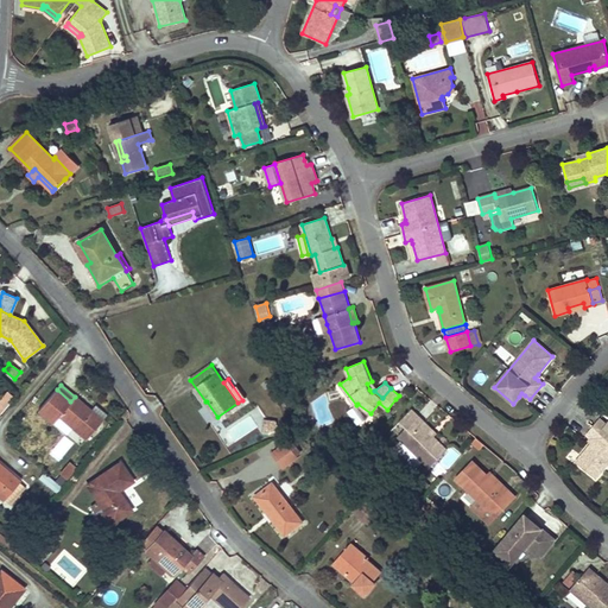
[(90,411),(75,397),(70,401),(57,390),(39,410),(54,423),(59,416),(87,439),(102,420),(90,411)]
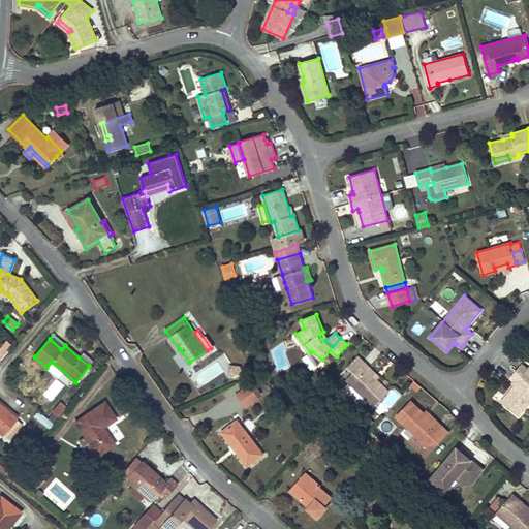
[(0,356),(2,359),(12,346),(6,341),(0,347),(0,356)]
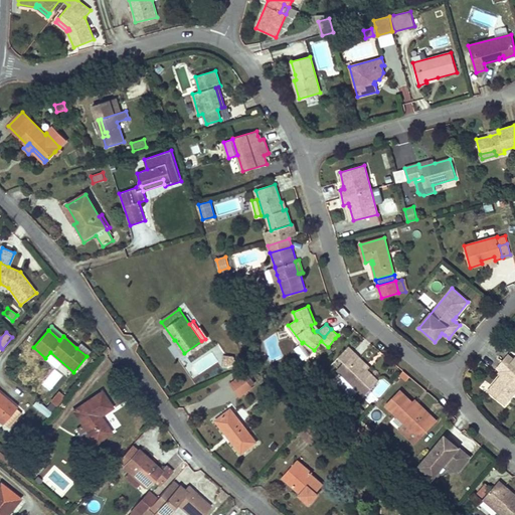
[(91,351),(80,343),(76,348),(87,356),(91,351)]
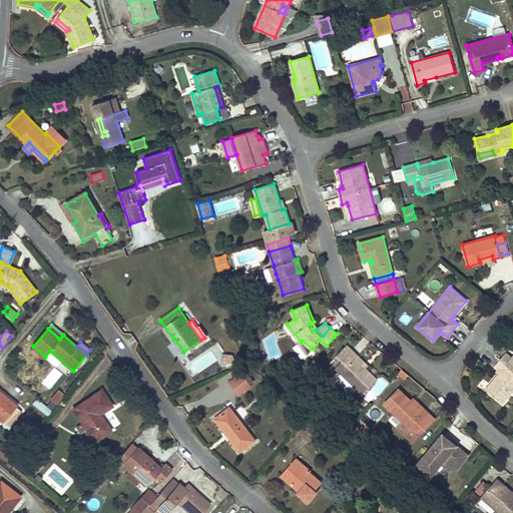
[(366,368),(355,358),(357,355),(347,346),(338,356),(343,361),(336,368),(339,371),(356,387),(358,389),(363,394),(378,380),(366,368)]
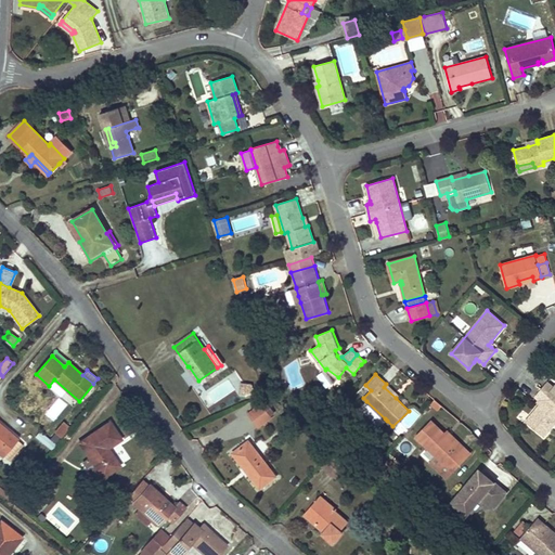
[(544,436),(554,423),(554,386),(554,388),(547,382),(536,396),(539,399),(542,402),(540,404),(526,422),(544,436)]
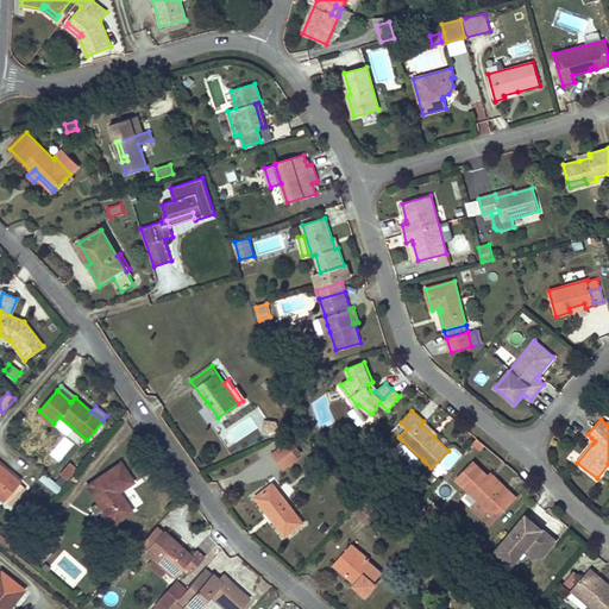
[(437,434),(424,421),(421,425),(434,437),(437,434)]
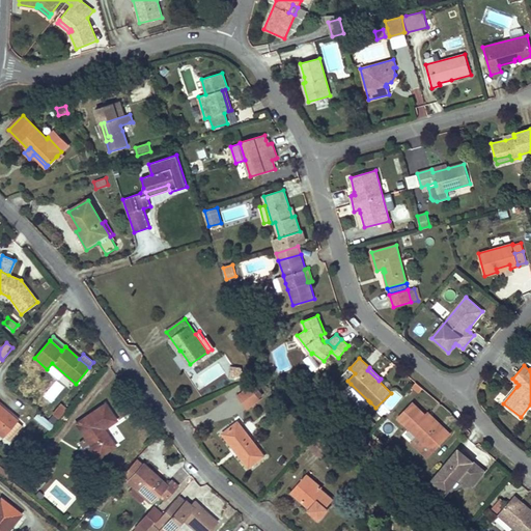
[(368,400),(351,384),(344,390),(364,409),(370,402),(368,400)]
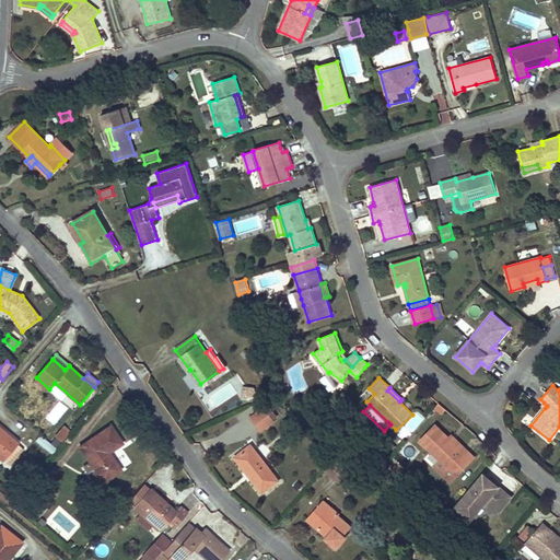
[(272,419),(277,416),(270,406),(265,409),(264,408),(252,417),(261,430),(273,421),(272,419)]
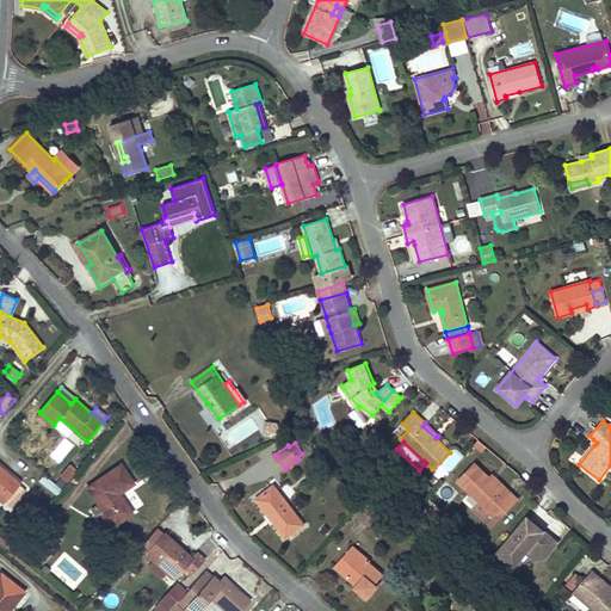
[(450,473),(464,456),(455,448),(440,464),(450,473)]
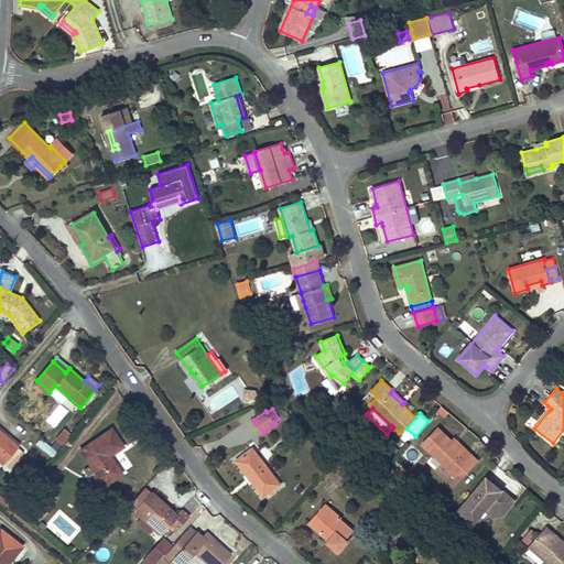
[(478,461),(466,449),(464,452),(452,441),(438,427),(423,444),(443,464),(459,479),(478,461)]
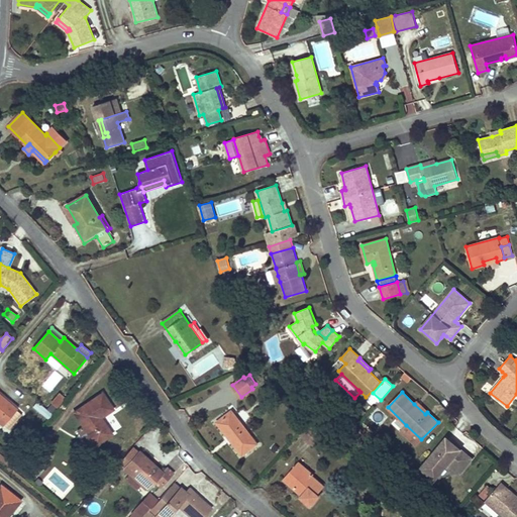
[(57,407),(65,397),(60,393),(52,403),(57,407)]
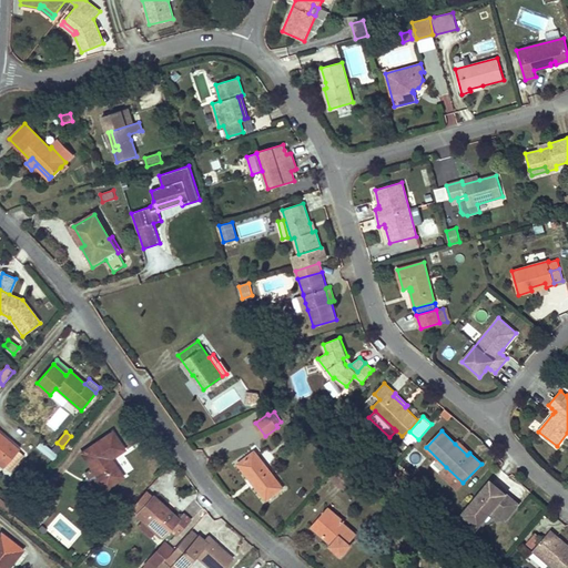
[(110,458),(124,449),(112,432),(81,453),(92,468),(103,486),(104,487),(105,488),(122,477),(112,462),(110,463),(108,460),(110,458)]
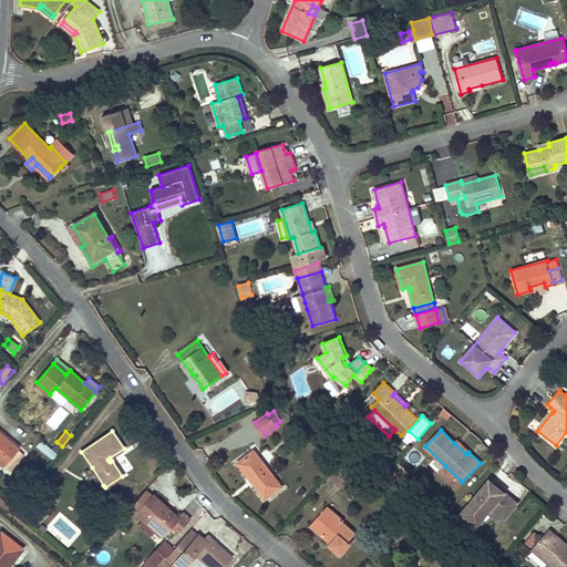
[(19,450),(0,433),(0,463),(3,466),(4,466),(10,472),(24,455),(18,450),(19,450)]
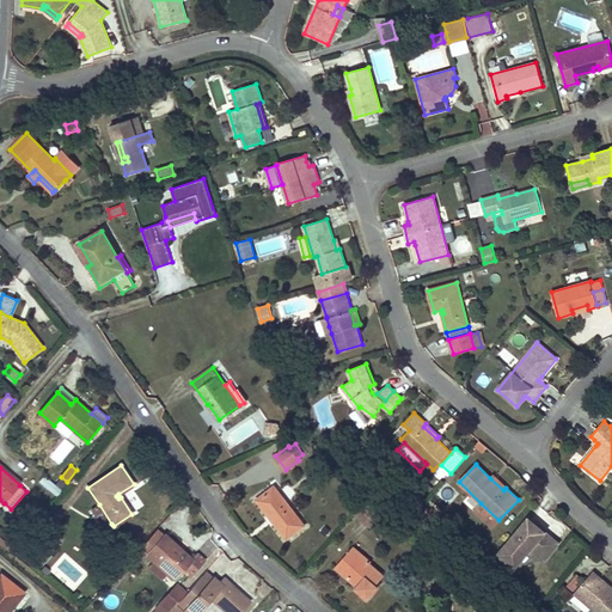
[(62,490),(44,476),(40,482),(57,496),(62,490)]
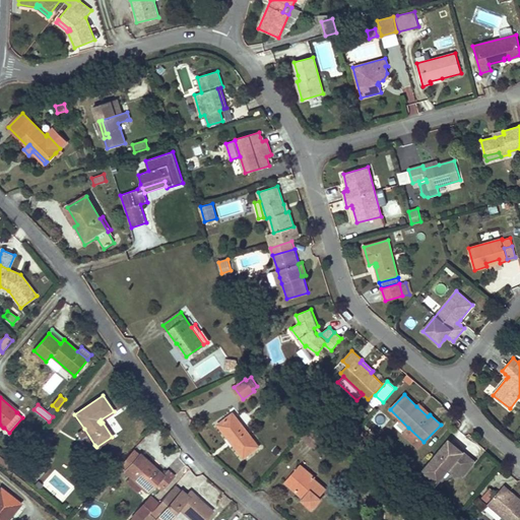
[(430,414),(418,404),(416,406),(428,416),(430,414)]
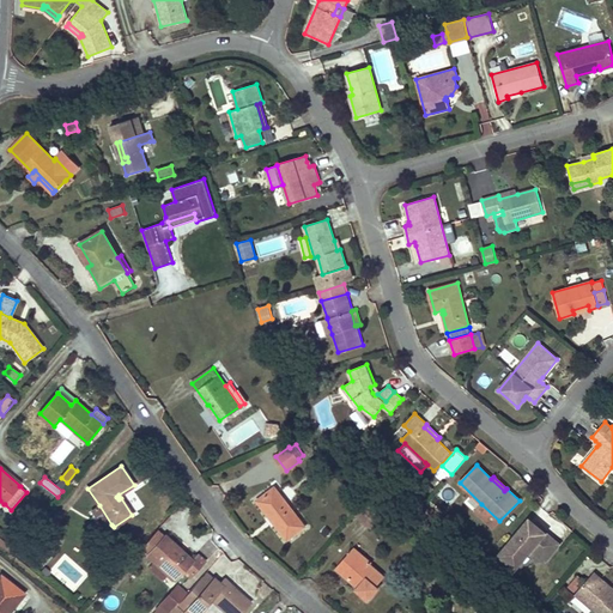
[(304,526),(274,487),(258,501),(287,539),(304,526)]
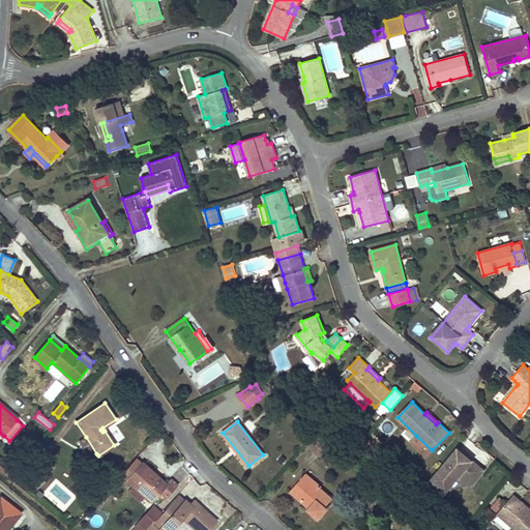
[(328,436),(334,429),(327,422),(321,430),(328,436)]
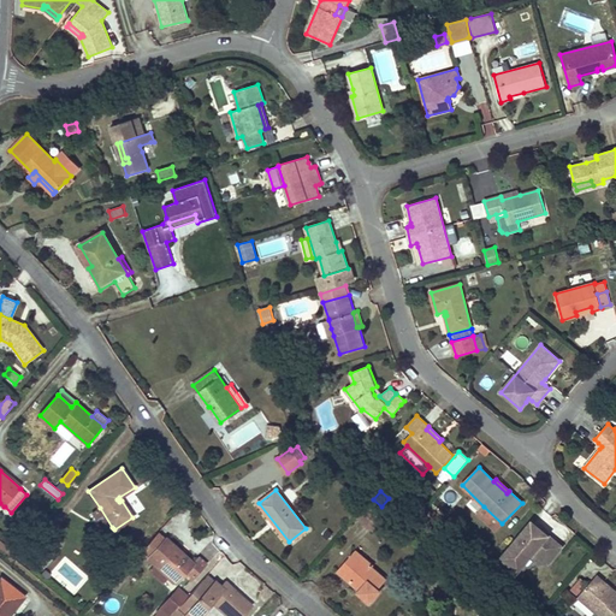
[(502,523),(484,507),(478,513),(496,531),(502,523)]
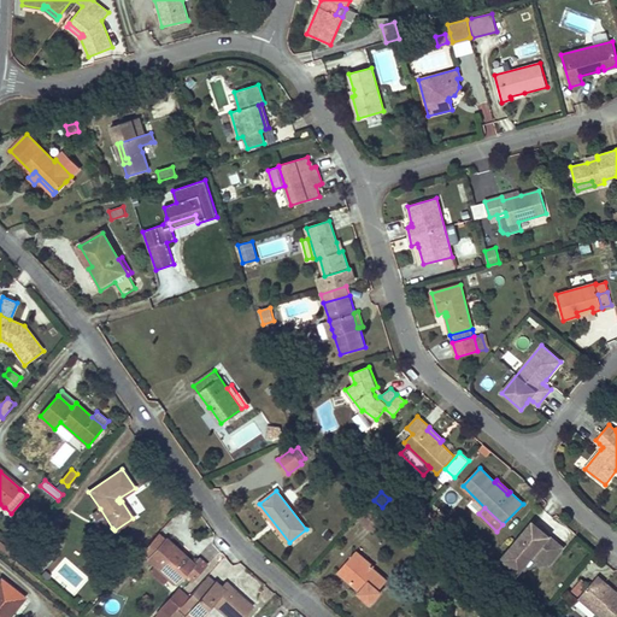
[(112,528),(100,509),(93,513),(106,534),(113,529),(112,528)]
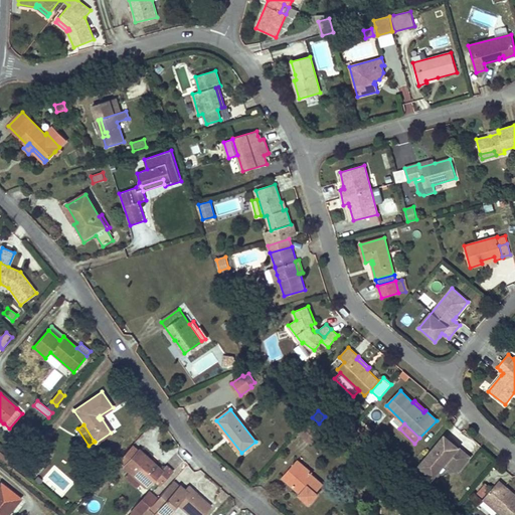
[(471,457),(445,436),(419,466),(434,478),(445,465),(443,463),(446,461),(447,462),(459,472),(471,457)]
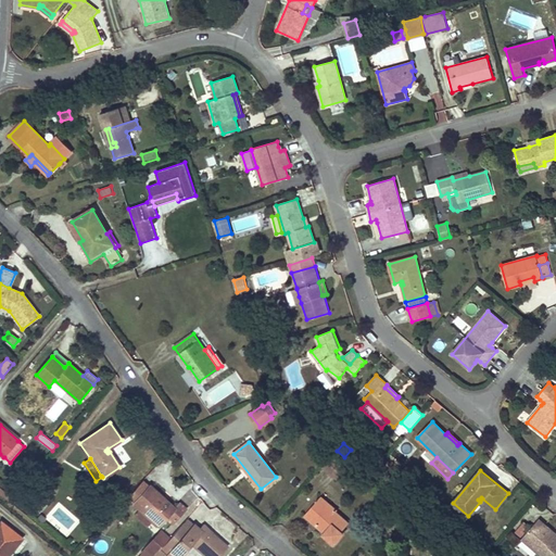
[(174,508),(150,485),(134,503),(152,520),(159,526),(166,518),(173,523),(186,509),(178,503),(174,508)]
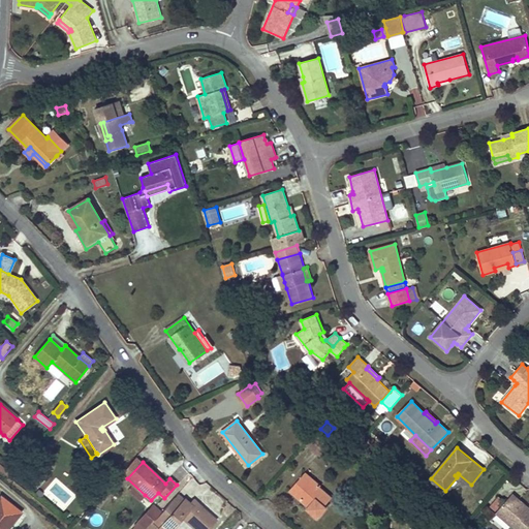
[(332,498),(319,488),(321,486),(311,477),(308,480),(303,476),(290,490),(303,501),(304,499),(311,505),(310,507),(308,508),(318,518),(327,507),(325,506),(332,498)]
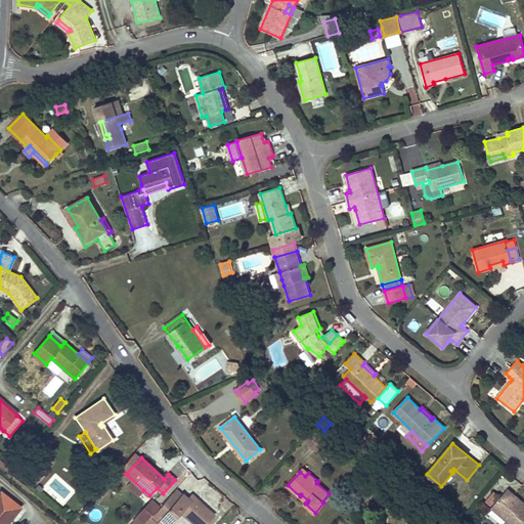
[(143,490),(132,480),(127,485),(138,495),(143,490)]
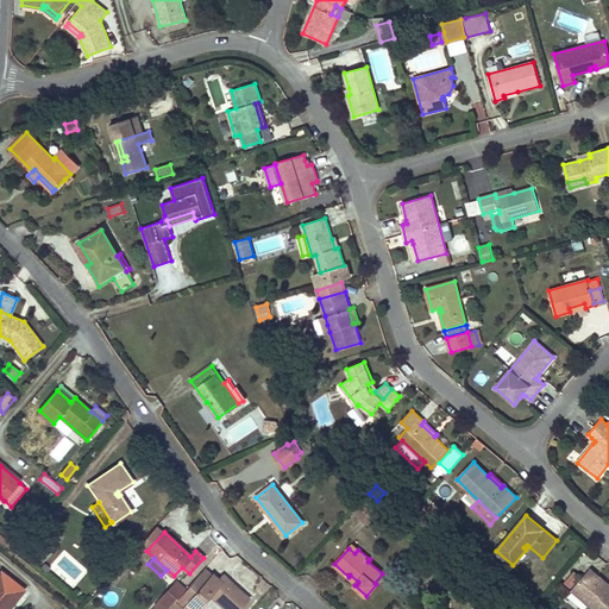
[(208,579),(212,575),(205,569),(201,572),(208,579)]
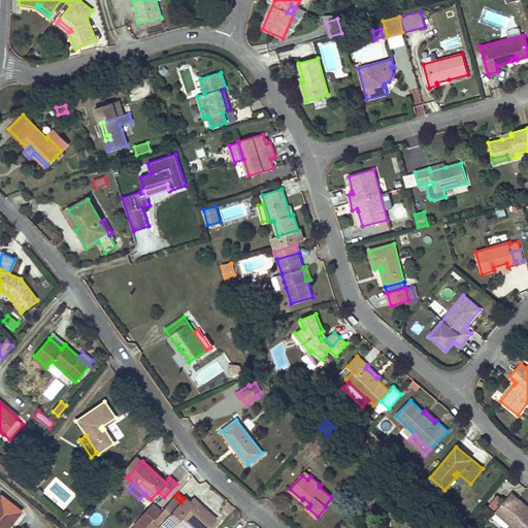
[(527,509),(525,507),(526,505),(512,493),(495,512),(514,527),(525,527),(527,525),(527,509)]
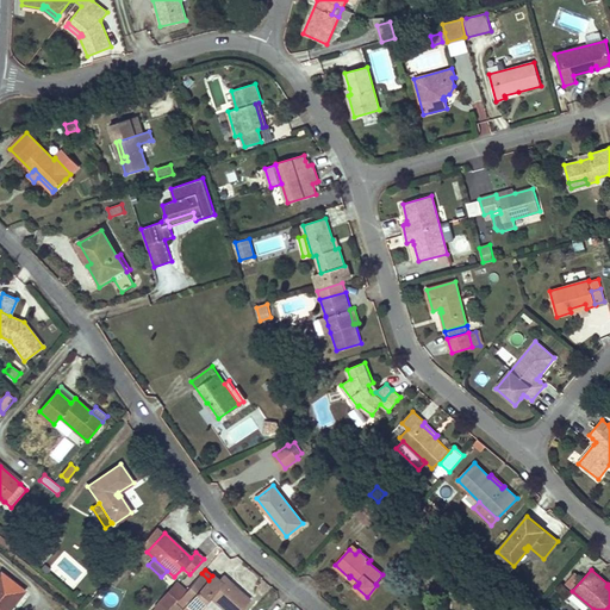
[(240,609),(249,601),(223,576),(218,582),(212,576),(209,580),(201,573),(186,591),(175,603),(176,603),(184,609),(198,609),(210,597),(224,609),(240,609)]
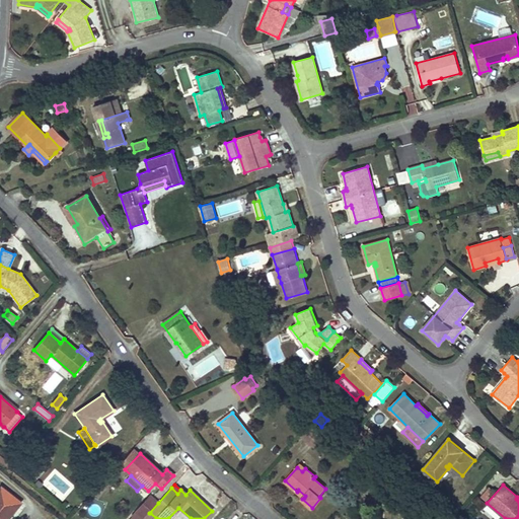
[(0,518),(6,518),(20,502),(3,489),(0,492),(0,518)]
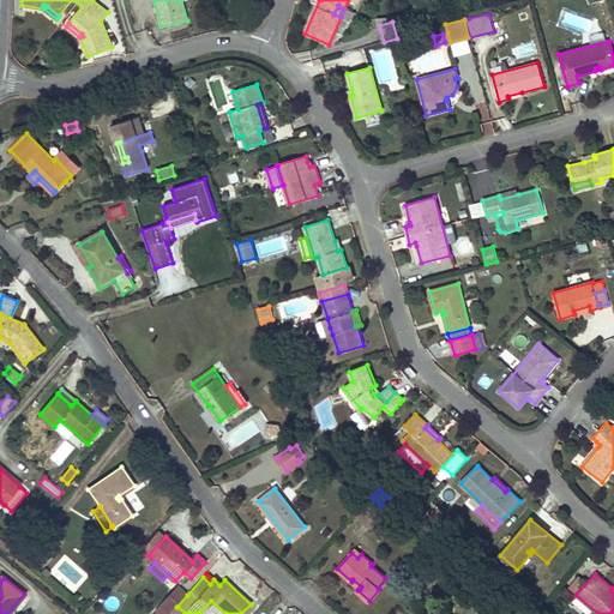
[(176,607),(187,595),(178,587),(161,605),(162,606),(154,613),(170,613),(172,613),(178,607),(176,607)]
